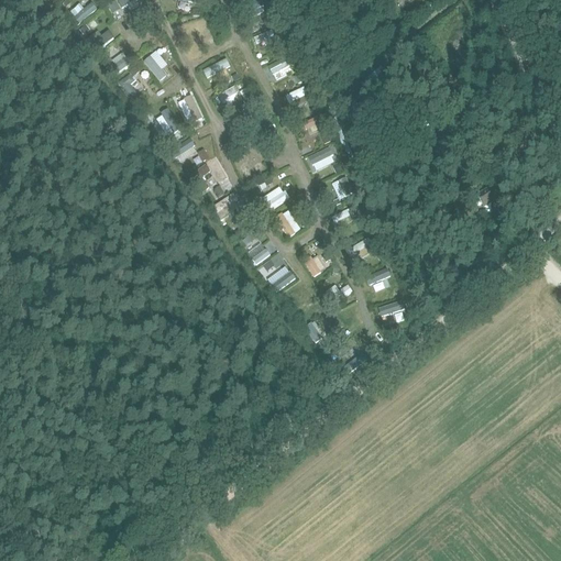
[(112,28),(92,40),(99,48),(118,36),(112,28)]
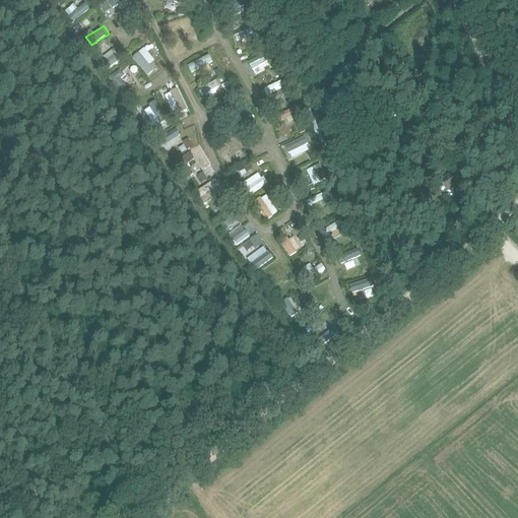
[(114,47),(104,53),(109,63),(120,58),(114,47)]
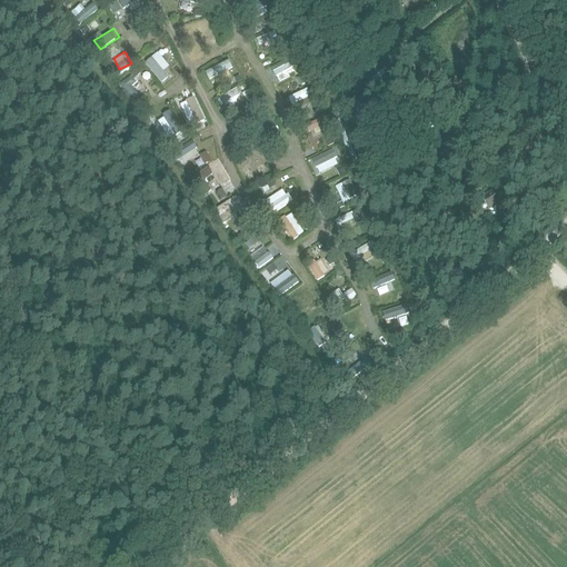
[(156,52),(146,60),(162,82),(172,75),(156,52)]
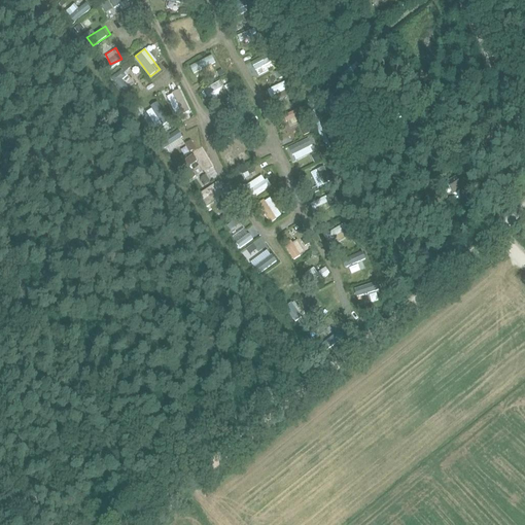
[(190,64),(197,76),(210,69),(208,65),(217,61),(213,54),(190,64)]
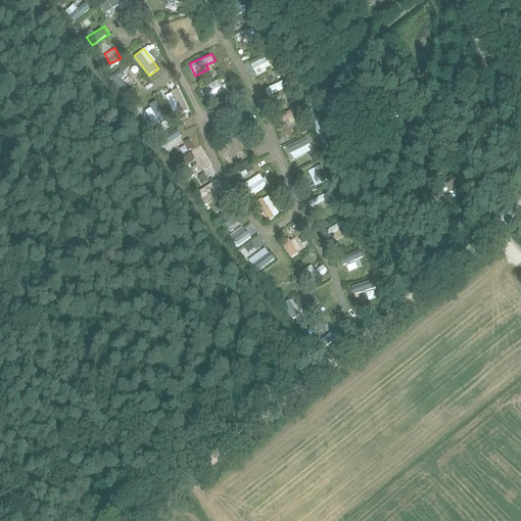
[(123,92),(133,87),(124,67),(113,73),(123,92)]
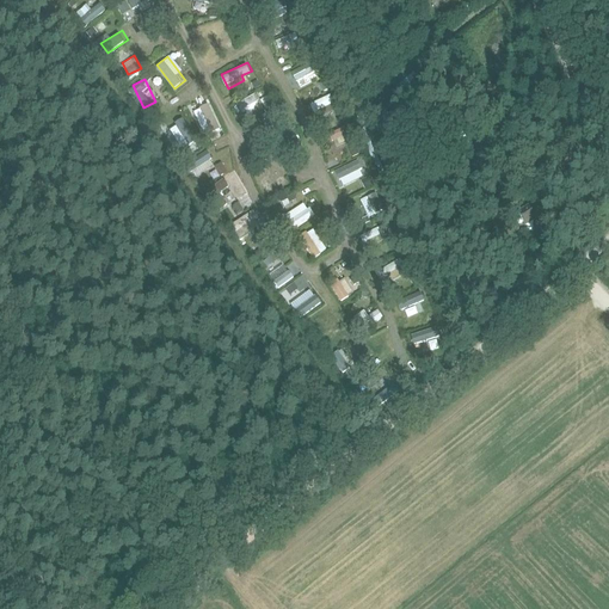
[(262,94),(269,91),(265,85),(258,87),(262,94)]
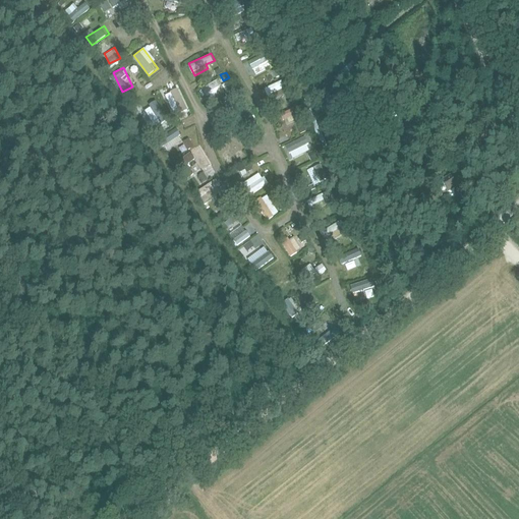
[(219,77),(202,87),(208,98),(225,89),(219,77)]
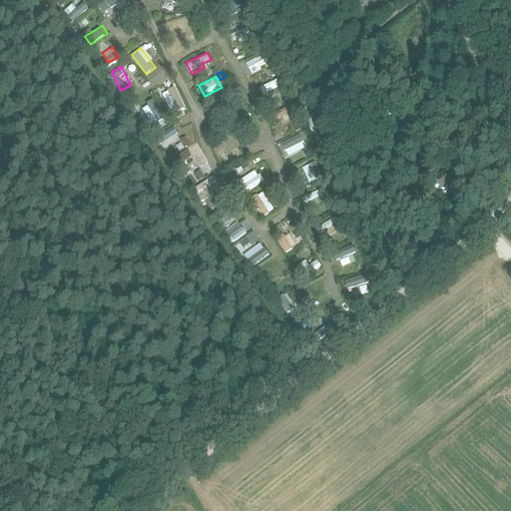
[(275,82),(262,83),(262,90),(276,89),(275,82)]
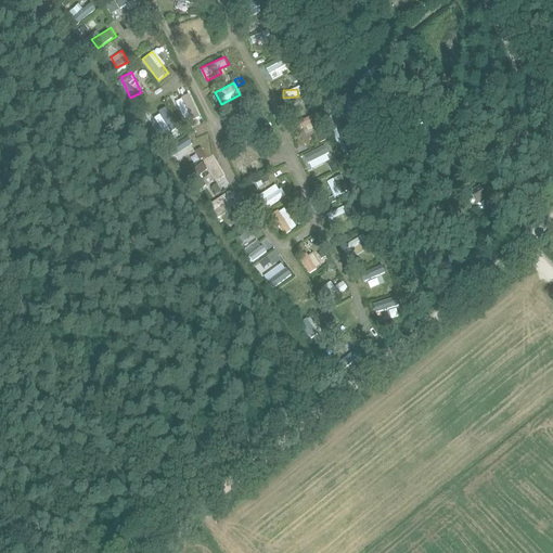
[(187,120),(200,115),(191,92),(178,98),(187,120)]
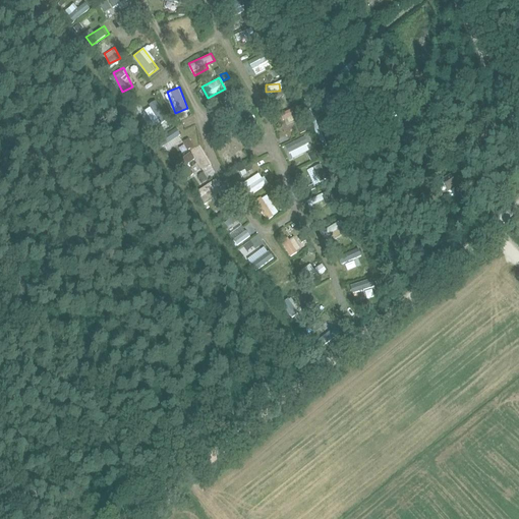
[(152,101),(153,105),(149,106),(155,125),(167,121),(160,98),(152,101)]
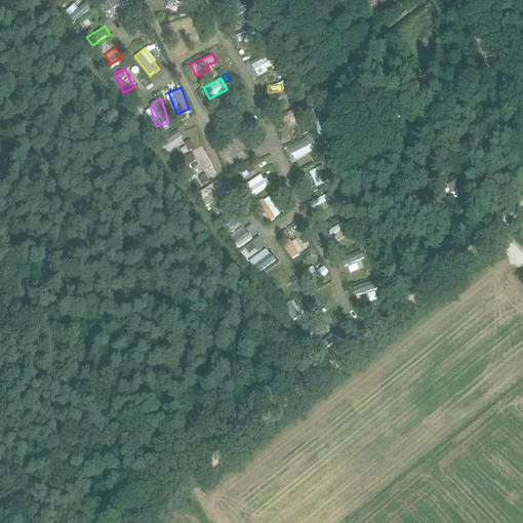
[(329,109),(334,118),(350,109),(345,101),(329,109)]
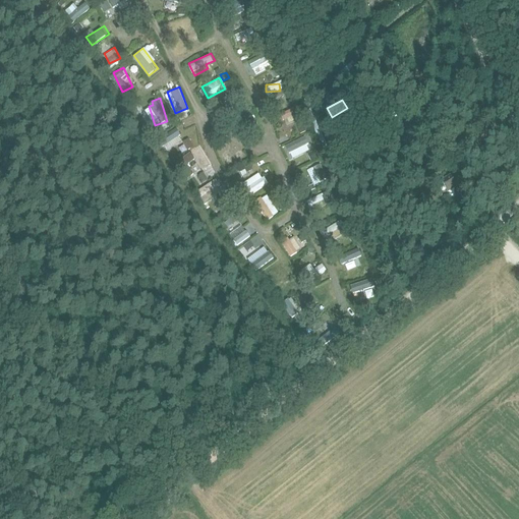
[(283,120),(292,115),(288,107),(279,112),(283,120)]
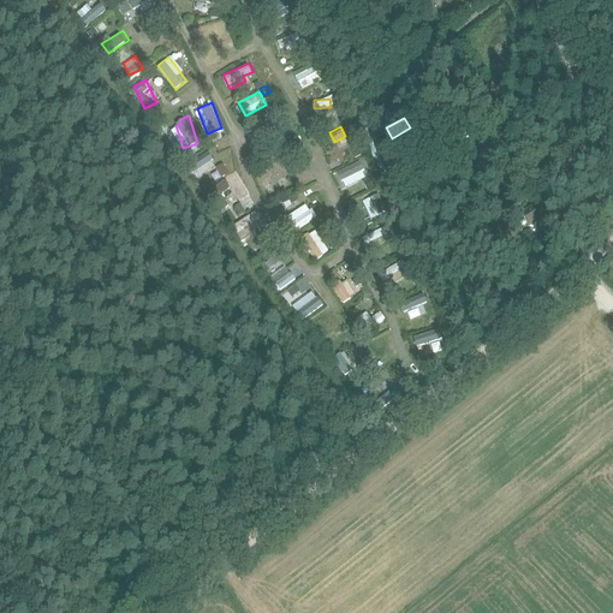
[(210,150),(192,160),(198,173),(216,164),(210,150)]
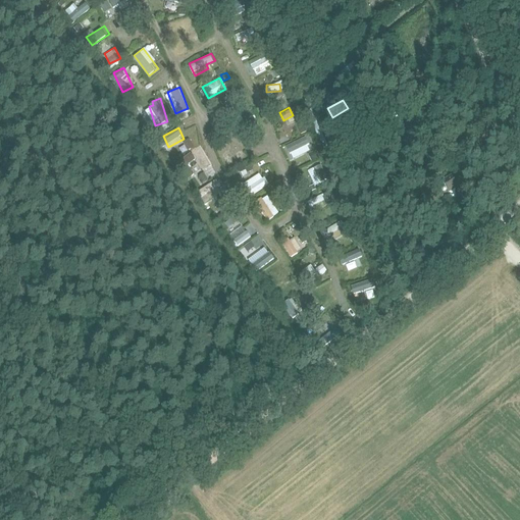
[(288,147),(297,161),(314,151),(305,137),(288,147)]
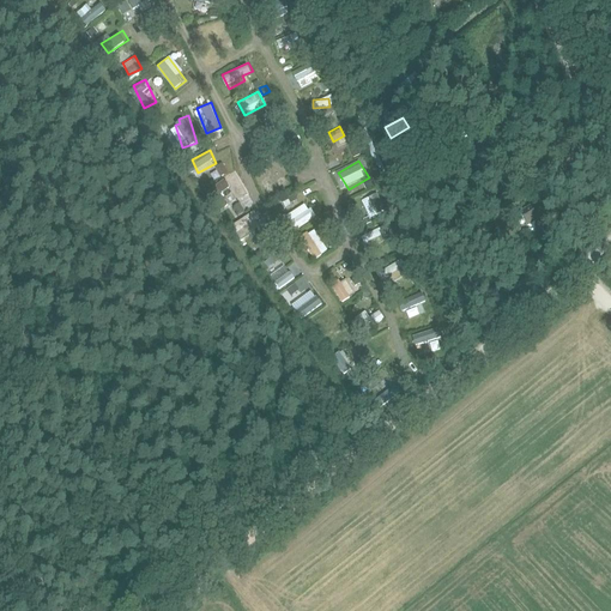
[(218,177),(231,170),(225,162),(212,169),(218,177)]
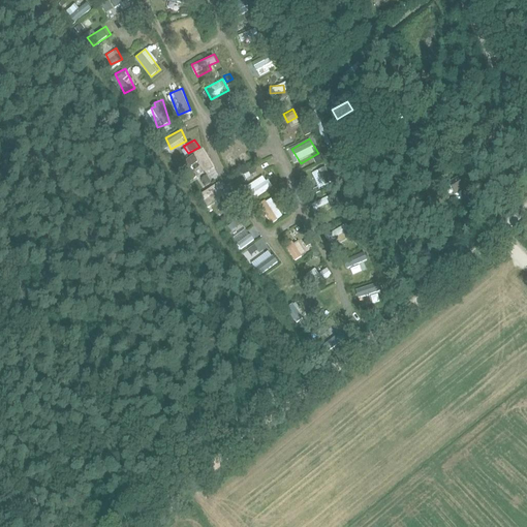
[(199,175),(194,165),(200,162),(194,153),(182,161),(192,179),(199,175)]
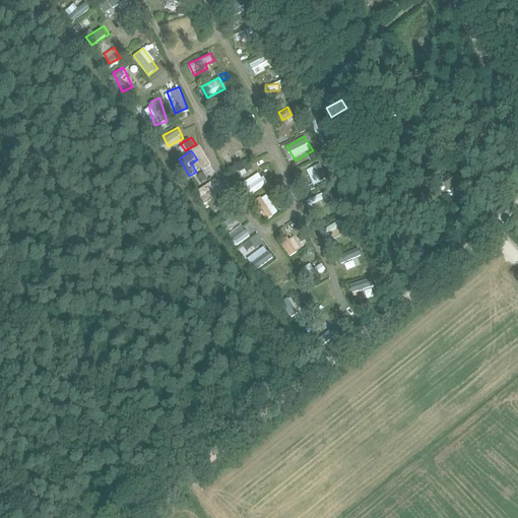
[(240,169),(243,175),(249,173),(246,167),(240,169)]
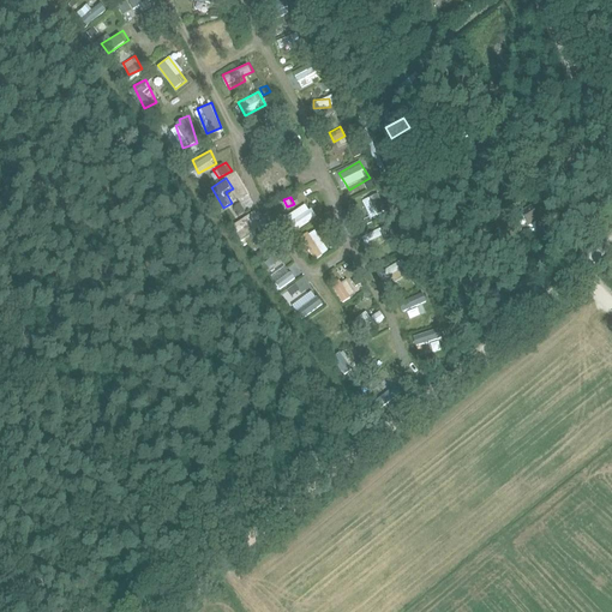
[(294,228),(317,219),(311,202),(287,211),(294,228)]
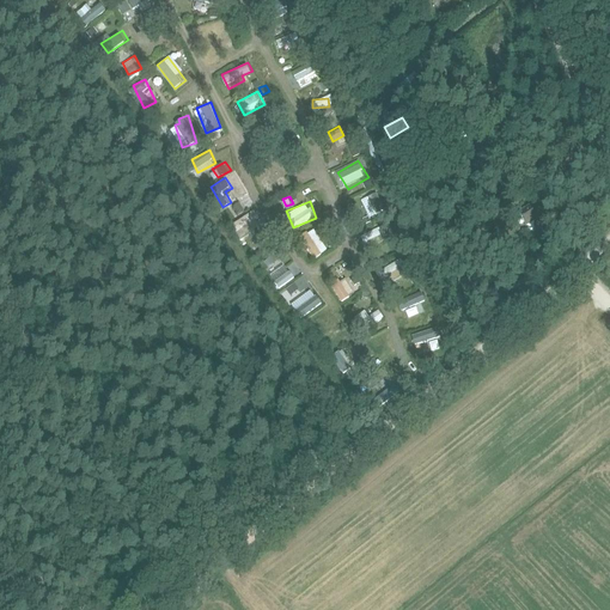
[(520,218),(528,227),(544,217),(538,206),(520,218)]
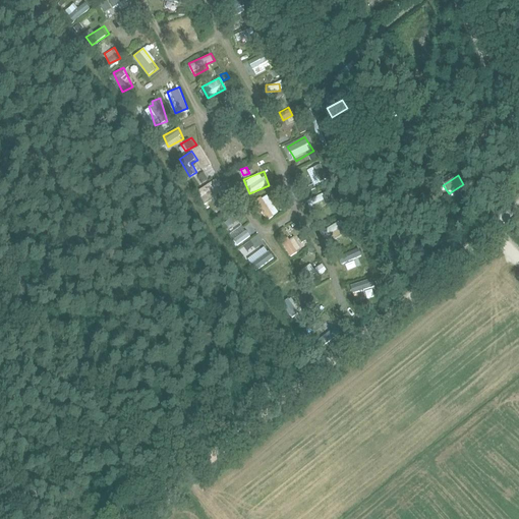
[(204,197),(224,187),(220,178),(198,187),(204,197)]
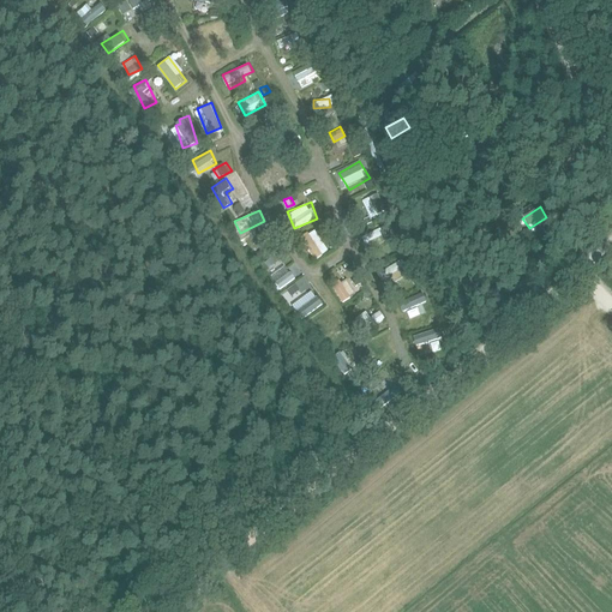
[(313,229),(303,234),(306,241),(317,237),(313,229)]
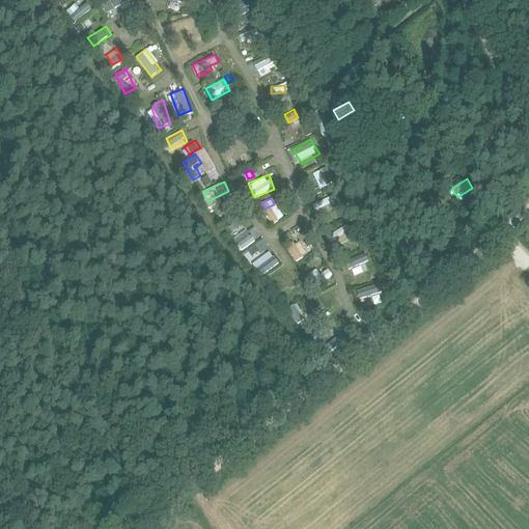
[(243,247),(259,240),(256,231),(252,233),(249,226),(235,231),(243,247)]
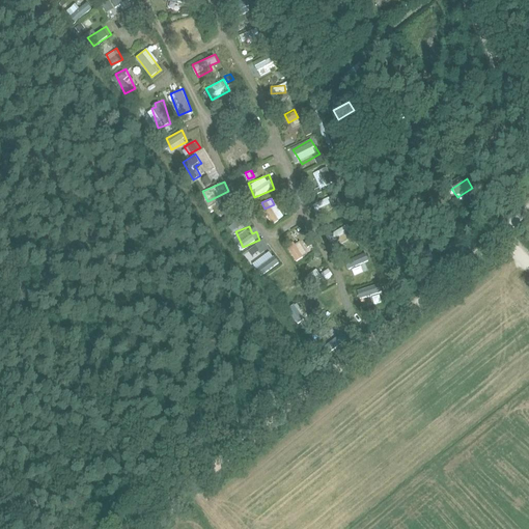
[(287,244),(297,258),(305,253),(296,239),(287,244)]
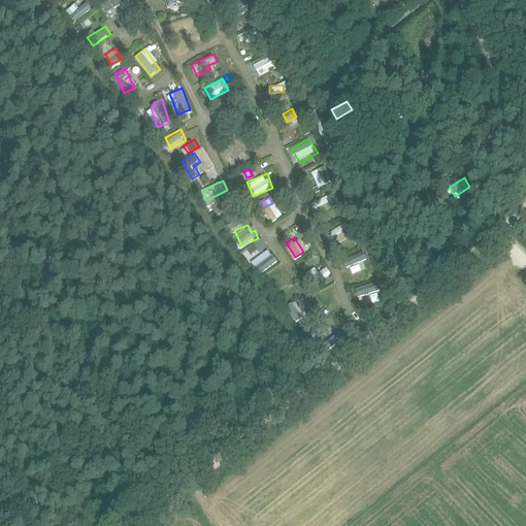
[(315,265),(307,269),(310,274),(317,271),(315,265)]
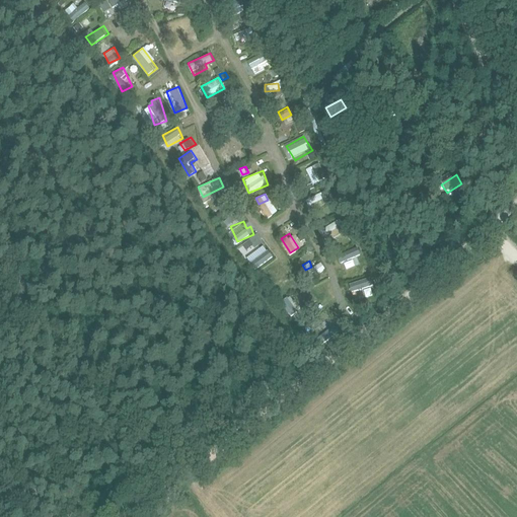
[(320,278),(315,267),(306,271),(312,282),(320,278)]
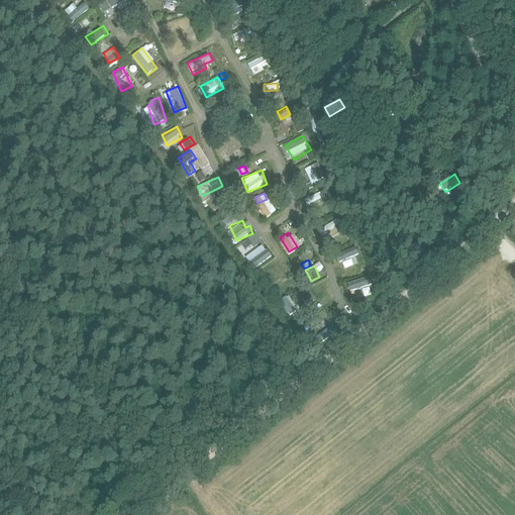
[(349,290),(369,290),(368,278),(349,279),(349,290)]
